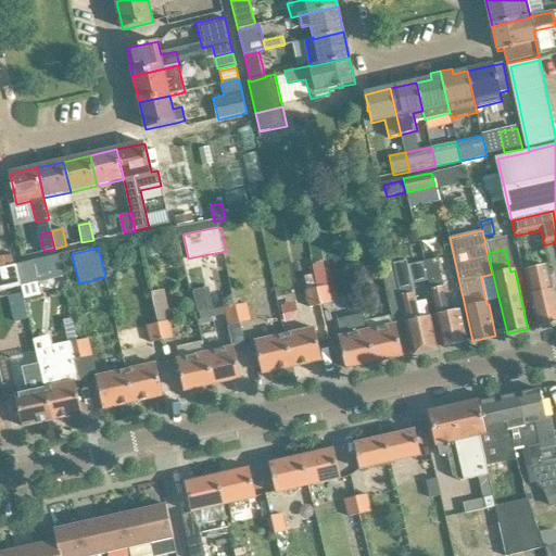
[(438,258),(425,261),(426,263),(429,280),(431,290),(439,326),(443,348),(466,342),(462,321),(462,319),(459,312),(450,314),(444,288),(438,258)]
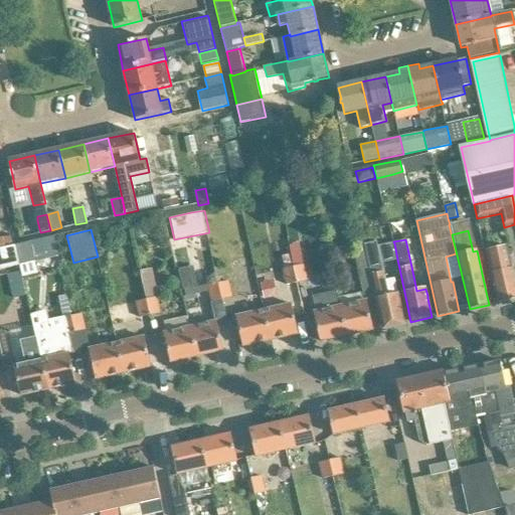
[(31,241),(17,244),(21,265),(35,262),(31,241)]
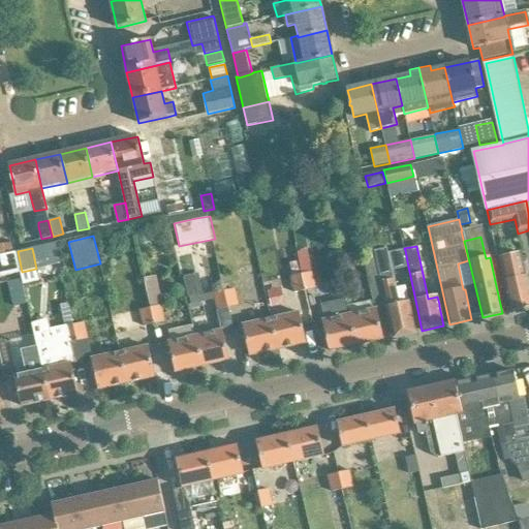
[(373,258),(384,304),(386,303),(394,337),(415,332),(409,303),(399,305),(394,281),(387,248),(374,251),(375,257),(373,258)]
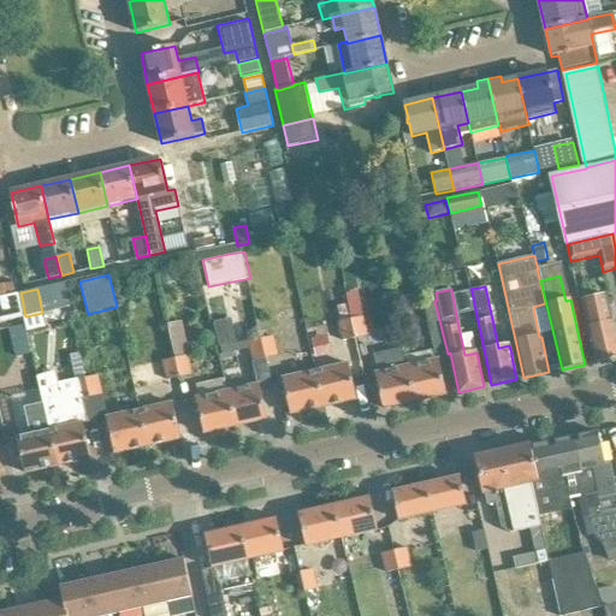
[(21,292),(0,297),(0,321),(25,317),(21,292)]
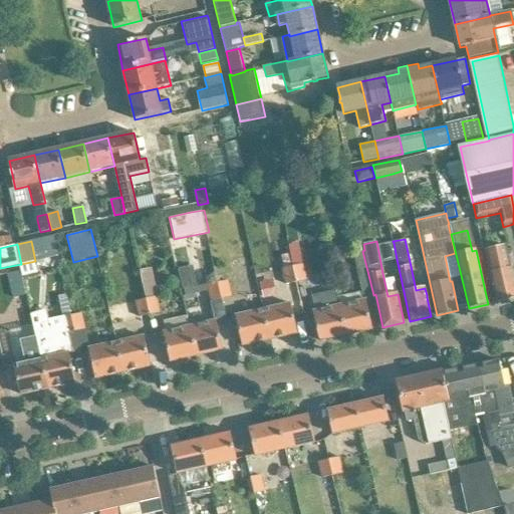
[(486,250),(497,302),(513,297),(513,277),(512,268),(509,268),(504,246),(486,250)]
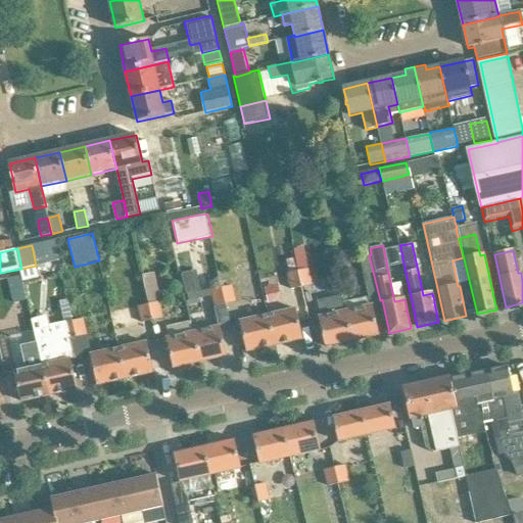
[(370,302),(380,300),(369,255),(360,256),(370,302)]
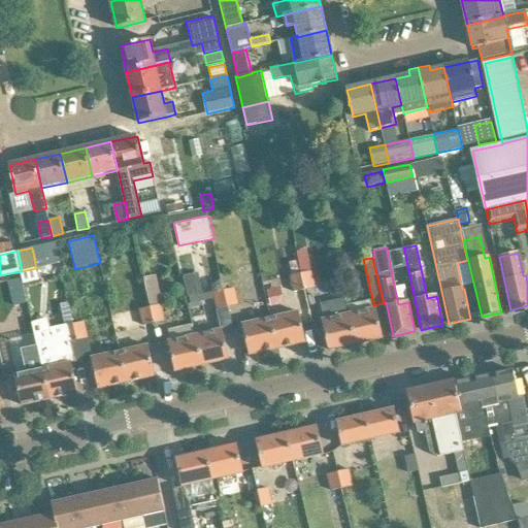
[(312,271),(301,273),(305,290),(316,288),(312,271)]
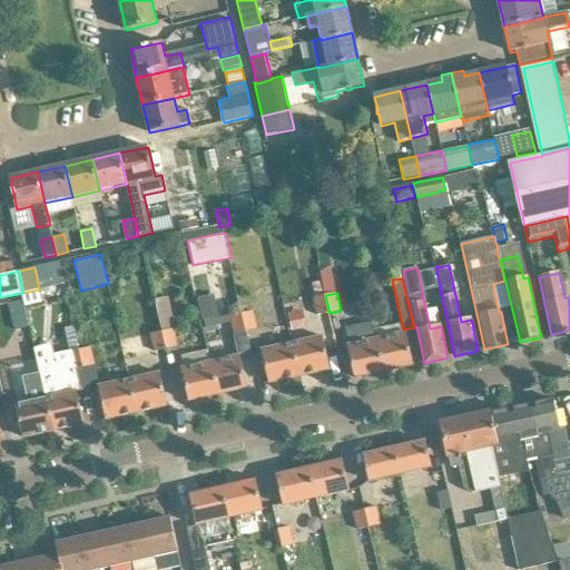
[(330,313),(325,295),(314,297),(318,315),(330,313)]
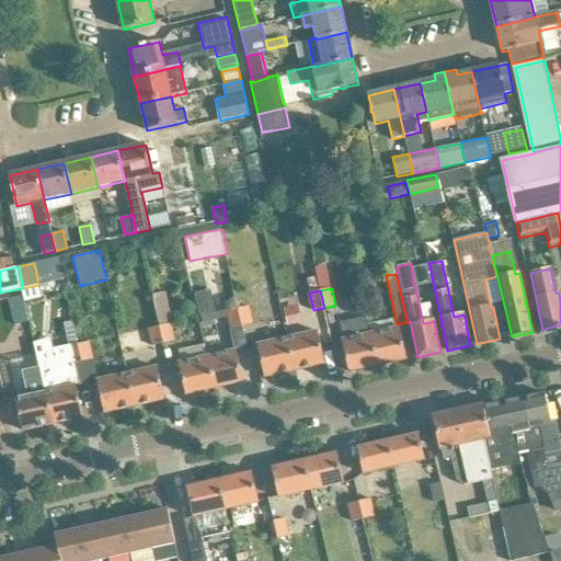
[(249,306),(238,308),(242,325),(253,323),(249,306)]
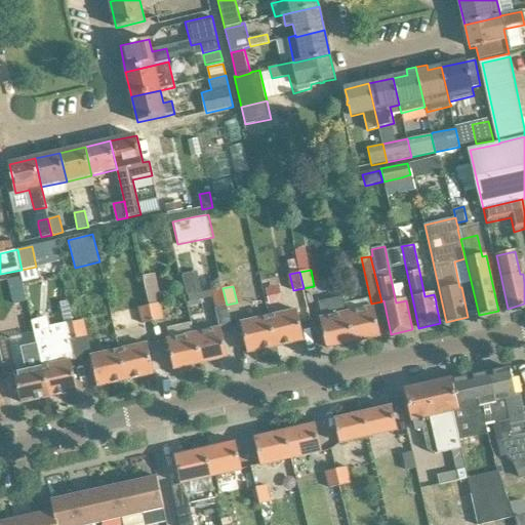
[(227,305),(223,288),(212,291),(216,308),(227,305)]
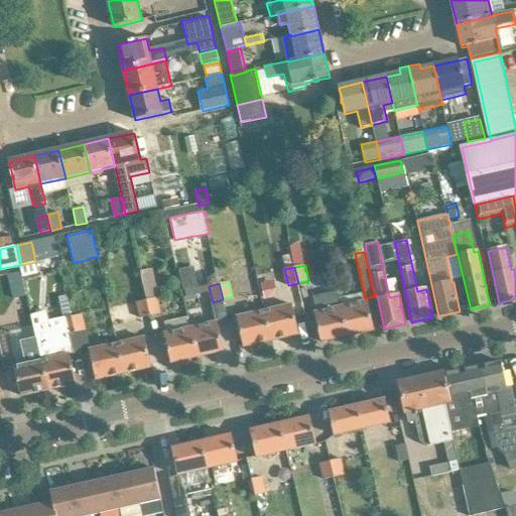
[(156,297),(146,300),(150,315),(160,313),(156,297)]
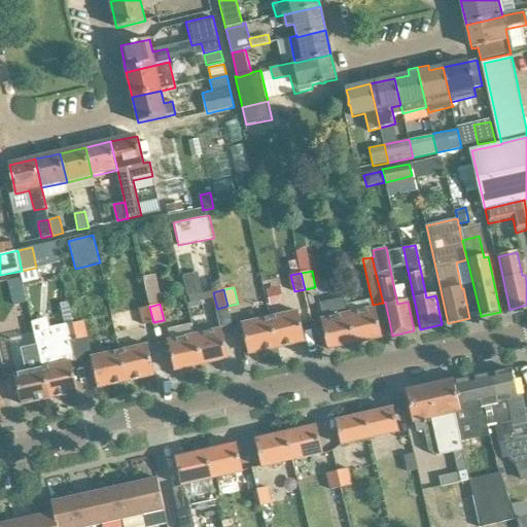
[(153,322),(149,307),(140,309),(143,325),(153,322)]
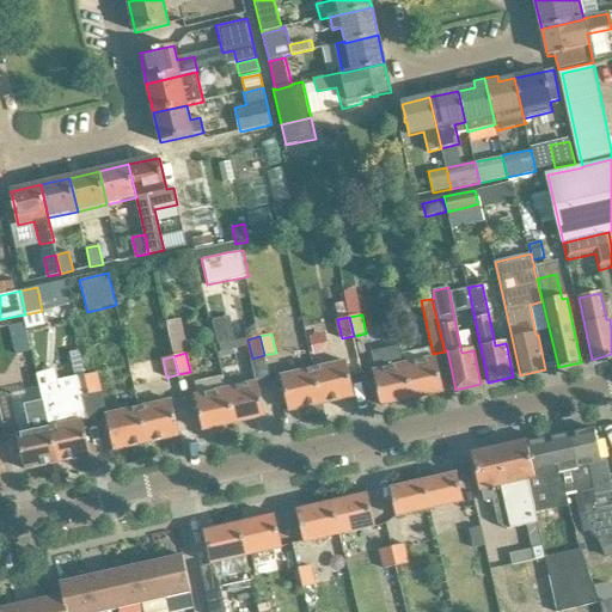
[(444,392),(439,369),(436,359),(434,360),(405,366),(412,399),(444,392)]
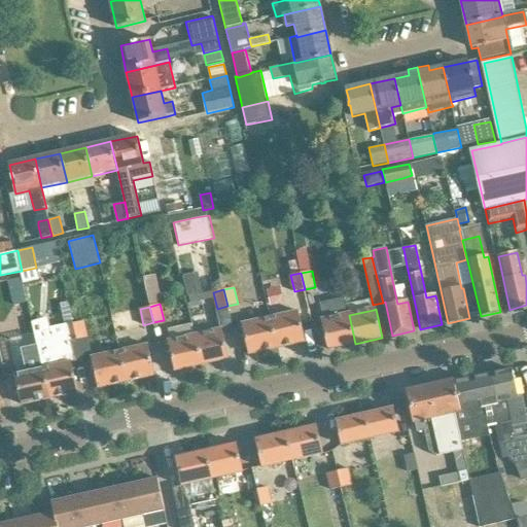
[(299,312),(270,318),(277,348),(305,342),(299,312)]
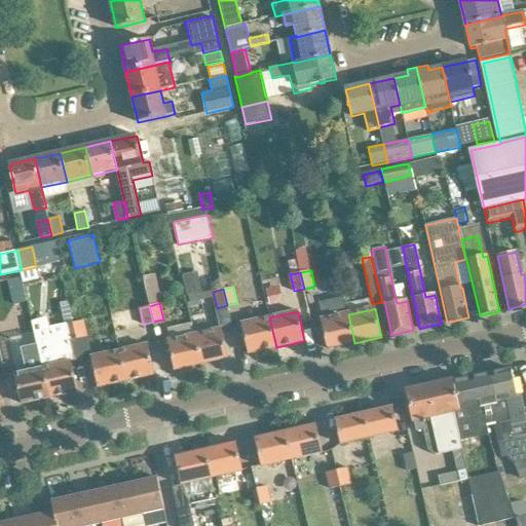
[(354,343),(348,314),(324,320),(322,320),(323,329),(328,349),(354,343)]
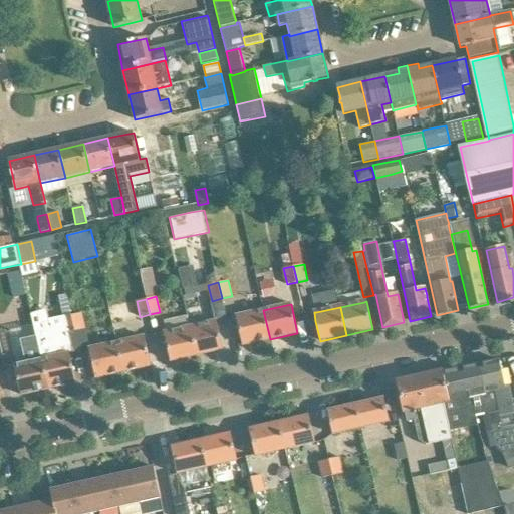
[(270,339),(263,310),(236,316),(243,345),(270,339)]
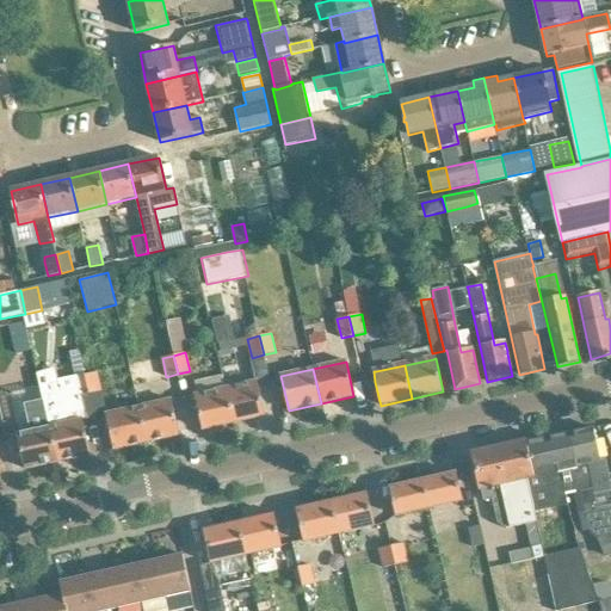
[(97,372),(86,375),(90,394),(102,392),(97,372)]
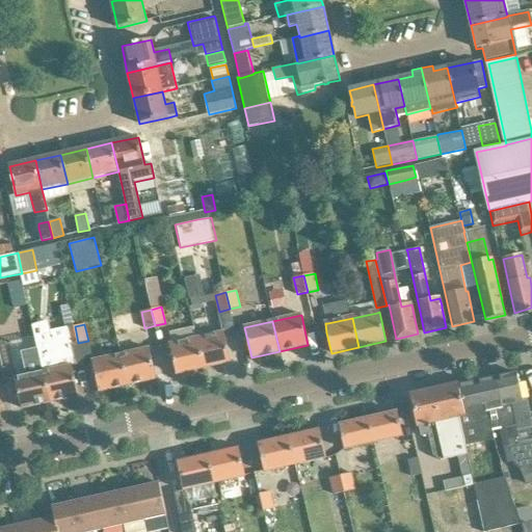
[(78,343),(75,326),(64,328),(68,345),(78,343)]
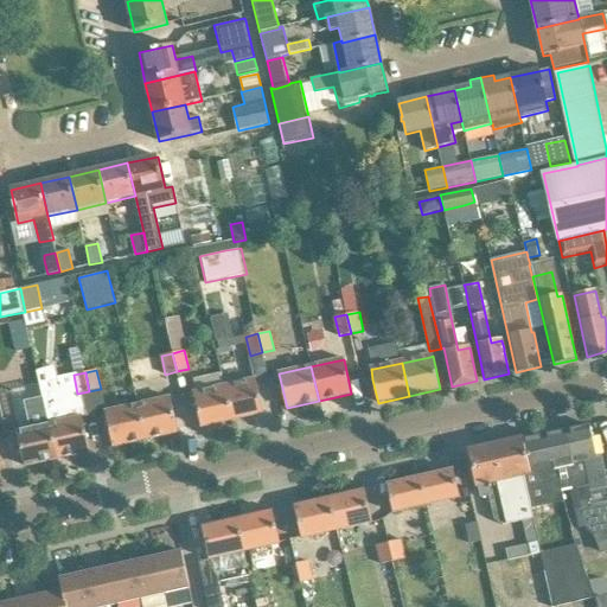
[(64,407),(46,410),(49,425),(57,459),(90,452),(84,429),(82,417),(85,416),(81,393),(77,394),(74,375),(58,378),(58,383),(64,407)]
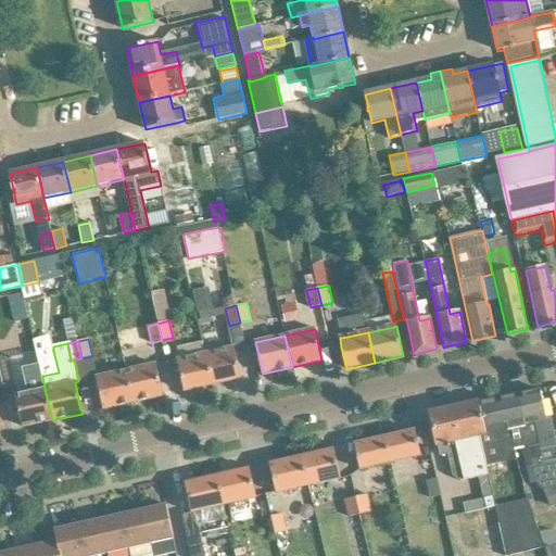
[(235,348),(205,353),(213,386),(241,379),(235,348)]
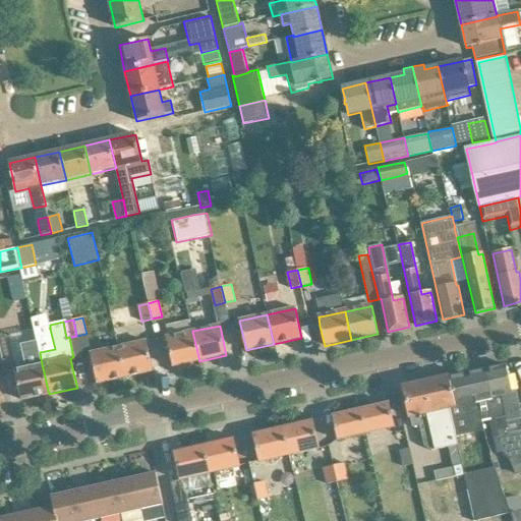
[(199,361),(192,331),(166,337),(173,366),(199,361)]
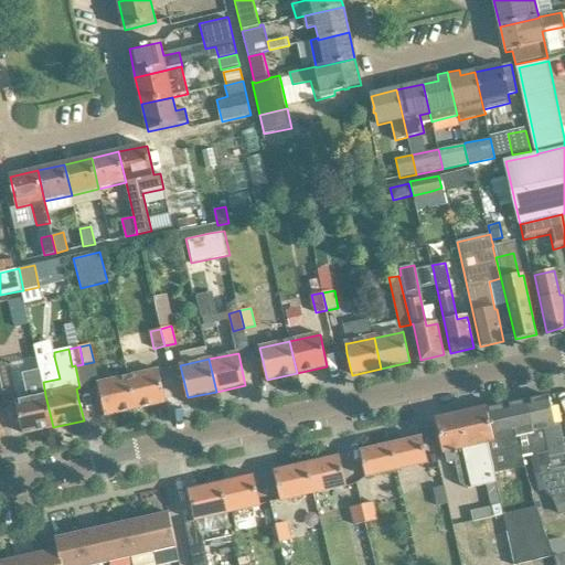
[(53,427),(45,395),(40,368),(23,371),(30,398),(16,401),(19,413),(23,434),(53,427)]
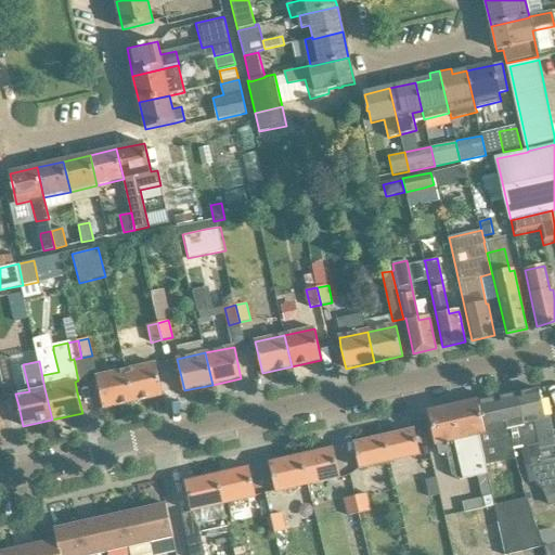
[(156,362),(126,370),(132,402),(163,396),(156,362)]
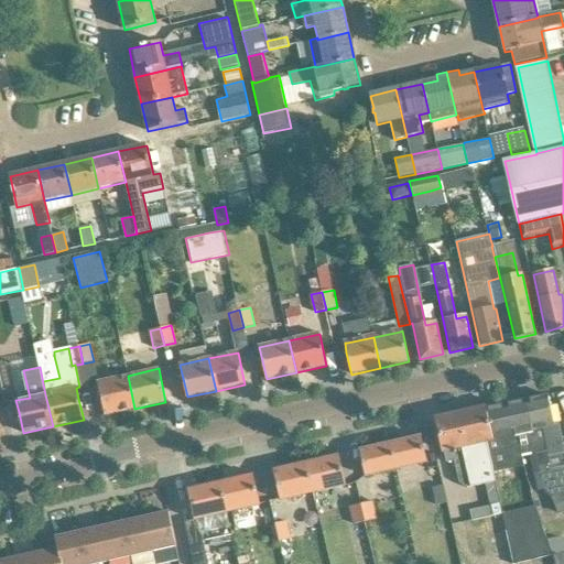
[(134,409),(128,376),(98,382),(105,415),(134,409)]
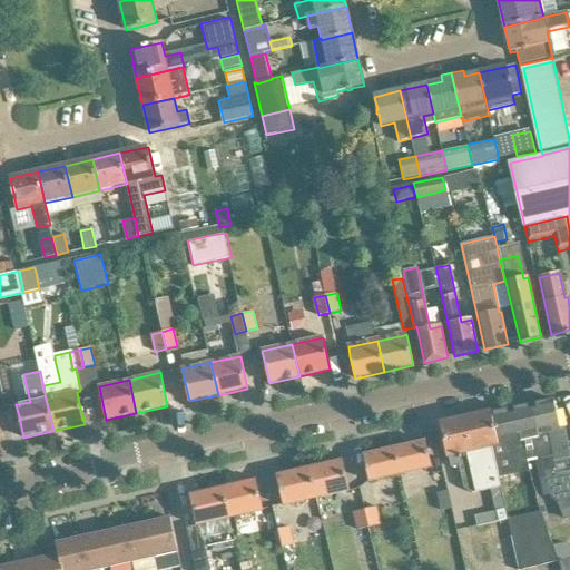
[(553,400),(532,404),(539,435),(547,433),(553,462),(569,458),(569,448),(566,428),(560,429),(553,400)]
